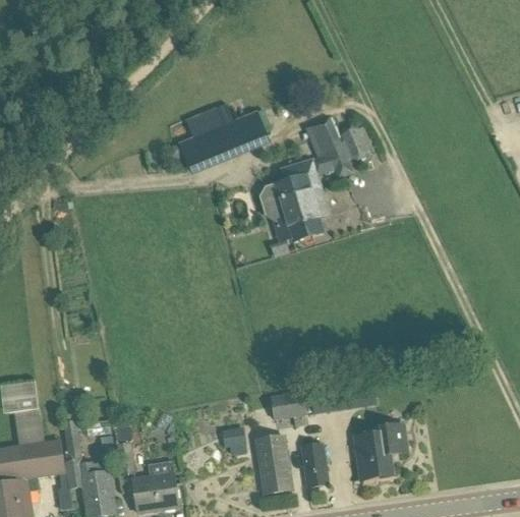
[(257,111),(208,131),(221,164),(271,144),(269,136),(257,111)]
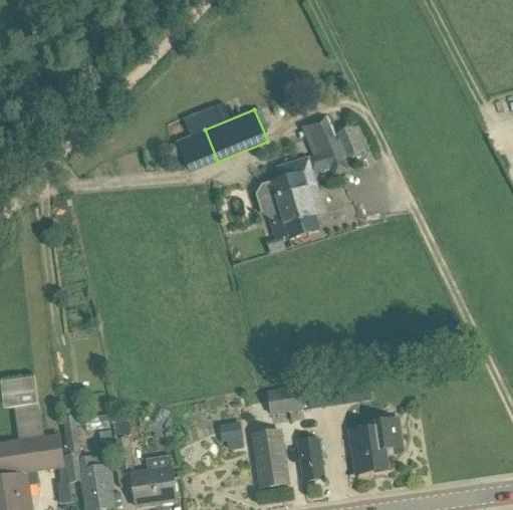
[(327,113),(313,120),(322,141),(310,144),(314,155),(320,171),(348,161),(327,113)]
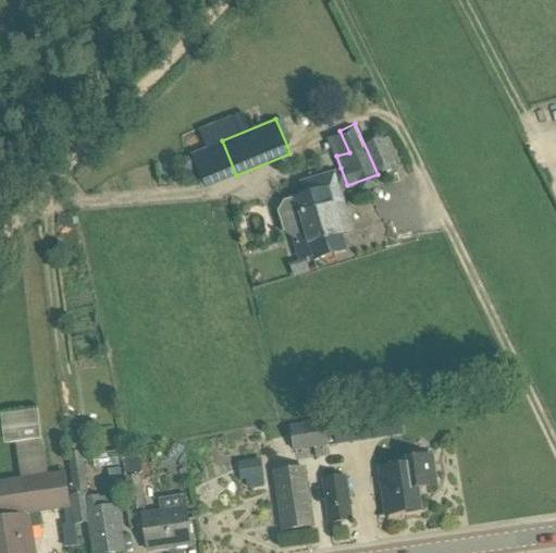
[(366,142),(381,173),(399,163),(385,133),(366,142)]
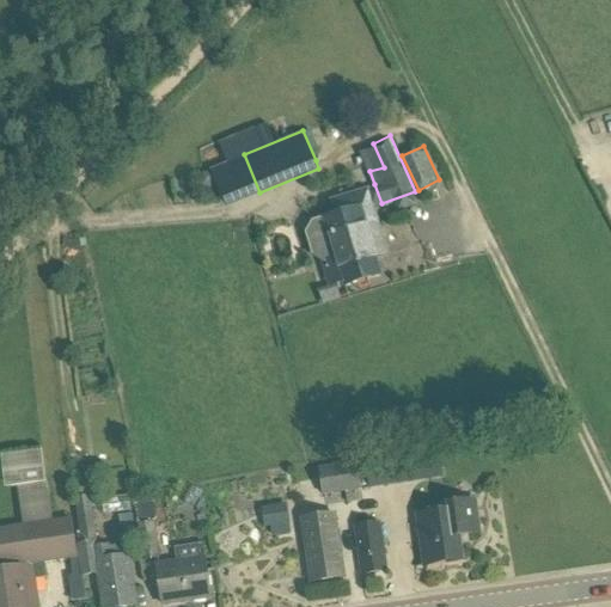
[(315,220),(310,231),(316,251),(323,256),(327,257),(337,253),(344,277),(347,283),(382,273),(377,256),(361,204),(337,212),(325,215),(327,216),(315,220)]
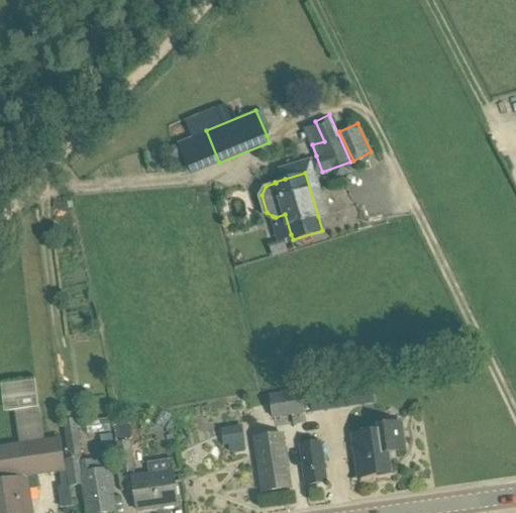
[(270,394),(274,415),(305,410),(302,389),(270,394)]
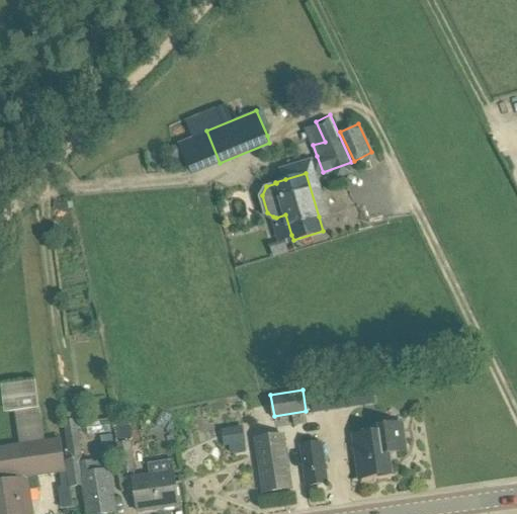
[(63,418),(71,457),(84,454),(77,416),(63,418)]
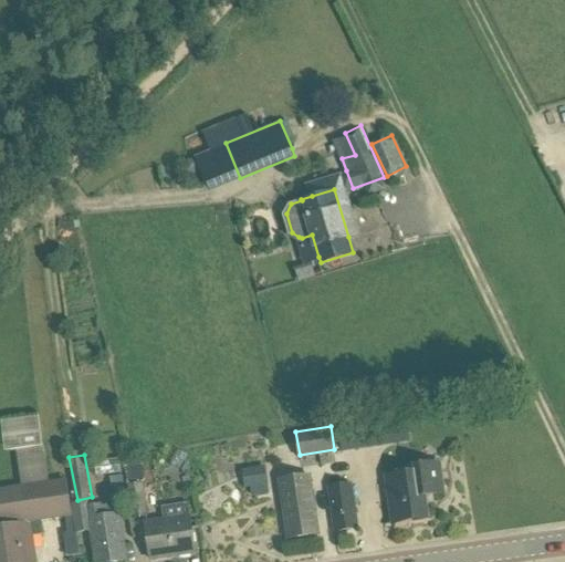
[(261,458),(239,467),(246,486),(268,478),(261,458)]
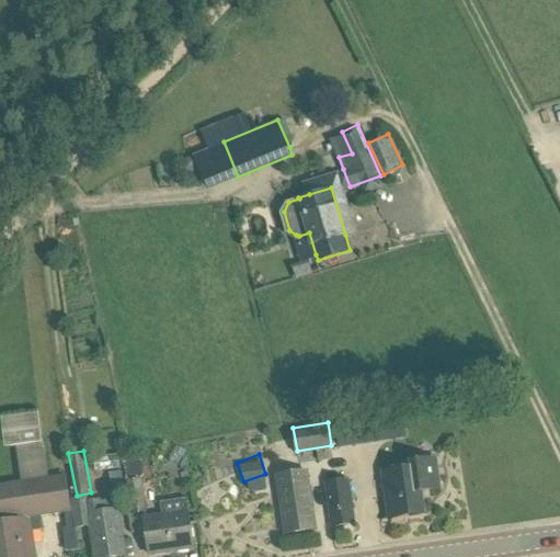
[(416,461),(418,466),(383,472),(389,516),(423,511),(421,495),(424,493),(426,488),(440,486),(435,457),(416,461)]
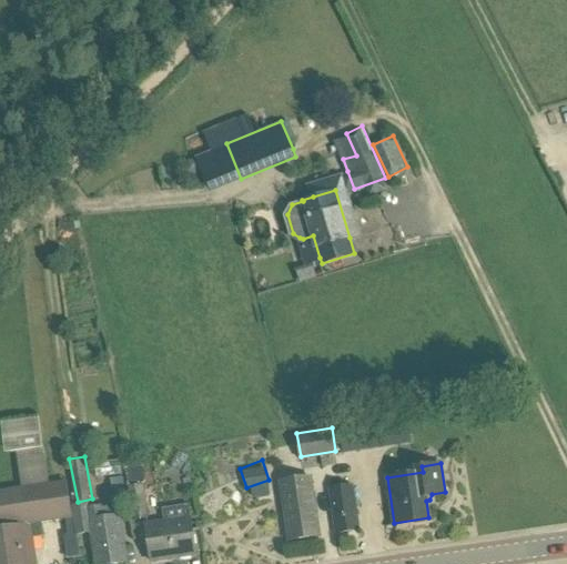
[(312,474),(281,479),(289,537),(320,533),(312,474)]
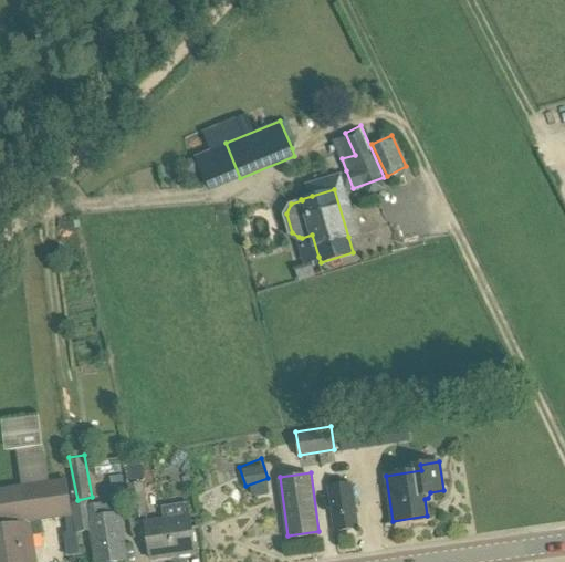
[(65,478),(2,487),(12,561),(28,561),(37,561),(32,533),(44,532),(42,518),(71,513),(65,478)]
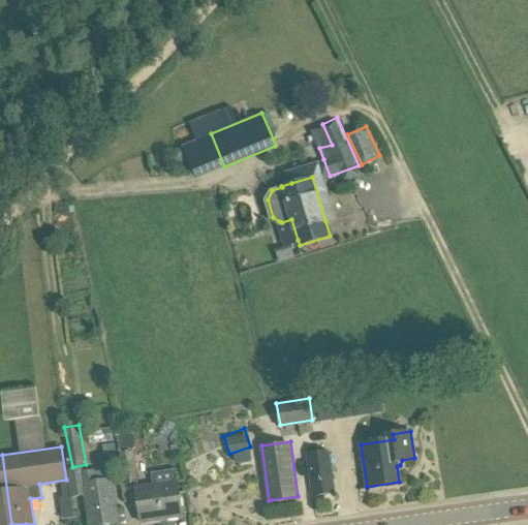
[(306,453),(312,494),(335,491),(329,450),(306,453)]
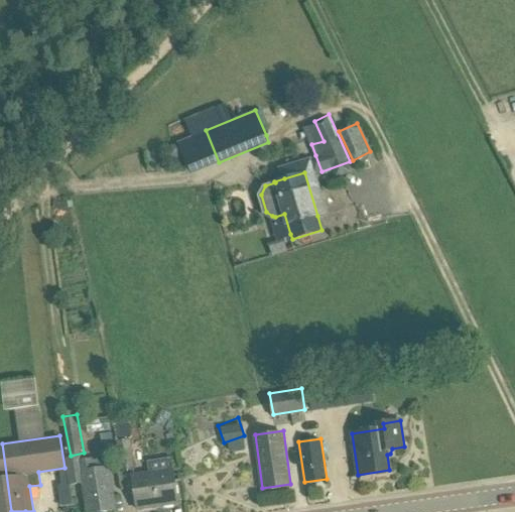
[(0,511),(11,511),(2,443),(0,443),(0,511)]
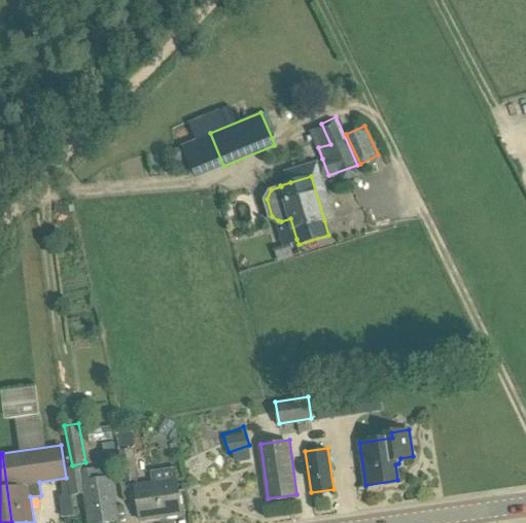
[(117,518),(111,478),(109,466),(83,471),(82,465),(68,467),(72,492),(85,490),(91,522),(117,518)]
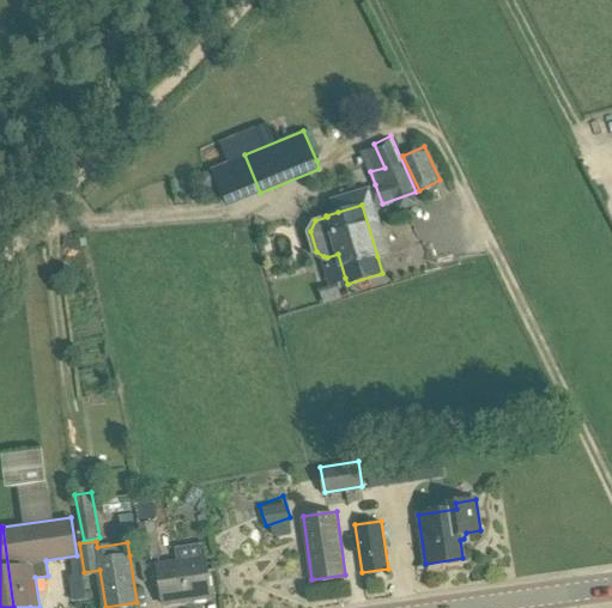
[(157,563),(164,602),(165,602),(165,600),(186,596),(186,599),(211,595),(205,555),(157,563)]
